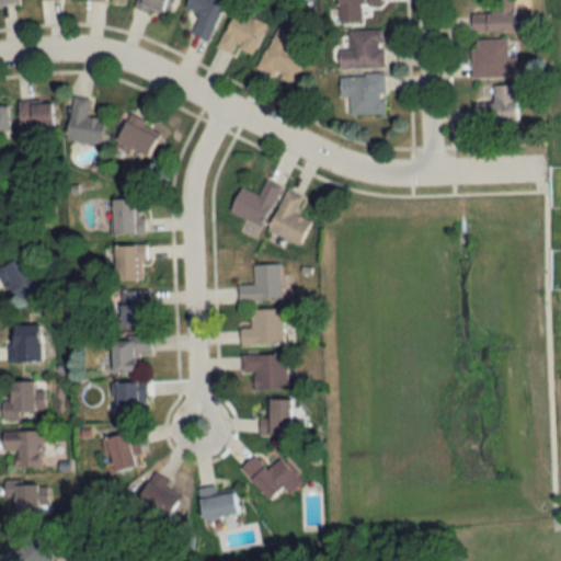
[(137,0),(136,6),(165,15),(171,0),(137,0)]
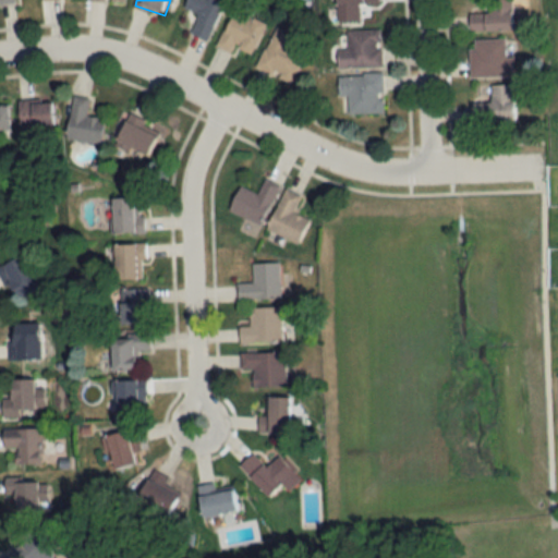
[(186,0),(184,7),(198,13),(190,33),(207,40),(223,1),(221,0),(186,0)]
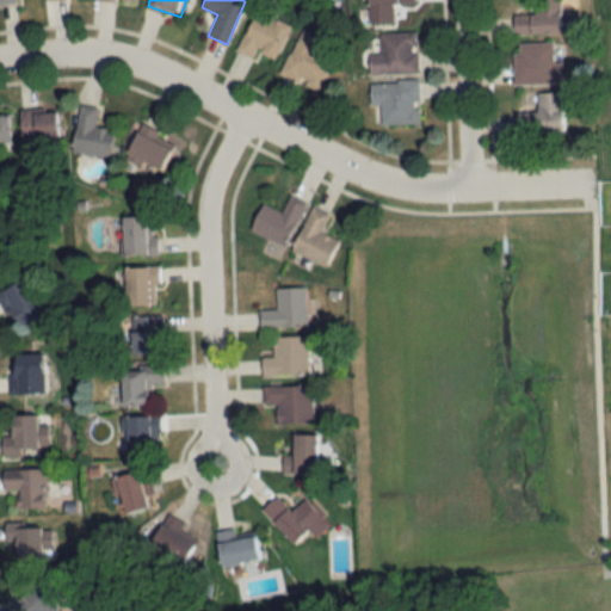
[(368,0),(369,24),(395,24),(395,6),(414,6),(414,0),(368,0)]
